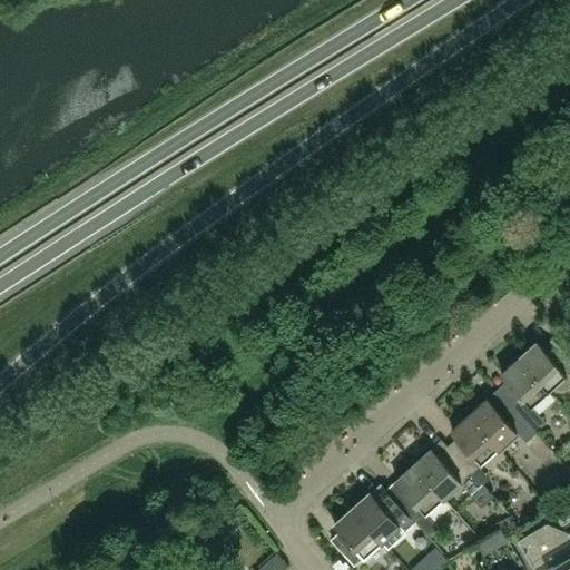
[(567,374),(569,371),(569,359),(566,354),(554,364),(534,342),(518,357),(548,392),(552,387),(556,391),(561,392),(566,391),(568,389),(569,383),(569,380),(569,377),(567,374)]
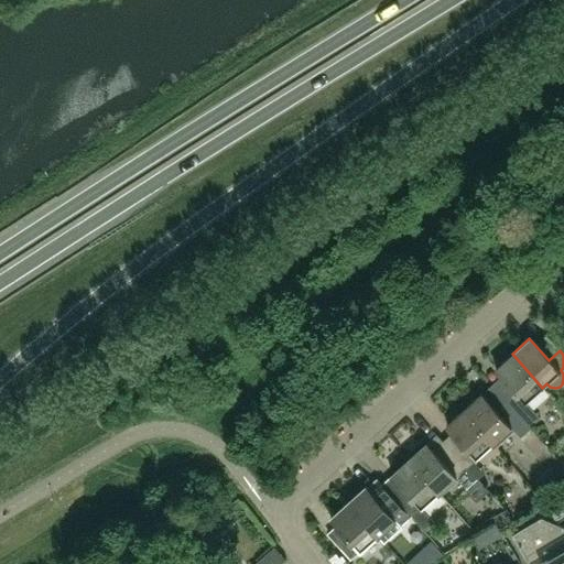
[(514,412),(525,402),(542,388),(512,354),(495,370),(514,391),(503,401),(510,408),(514,412)]
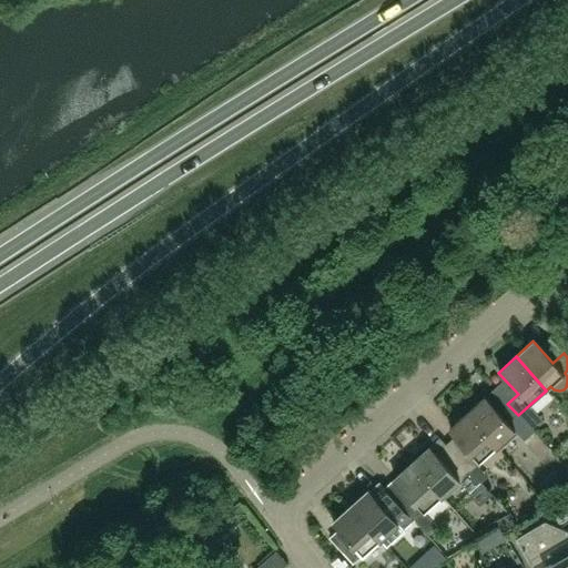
[(467,413),(496,446),(524,422),(518,415),(514,411),(505,419),(485,397),(467,413)]
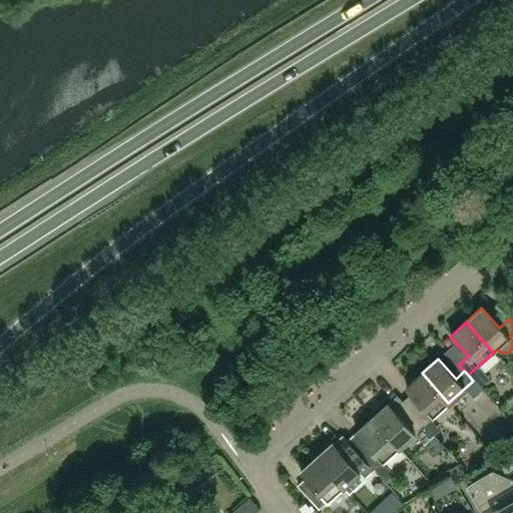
[(448,403),(422,373),(406,388),(424,407),(415,416),(424,425),(448,403)]
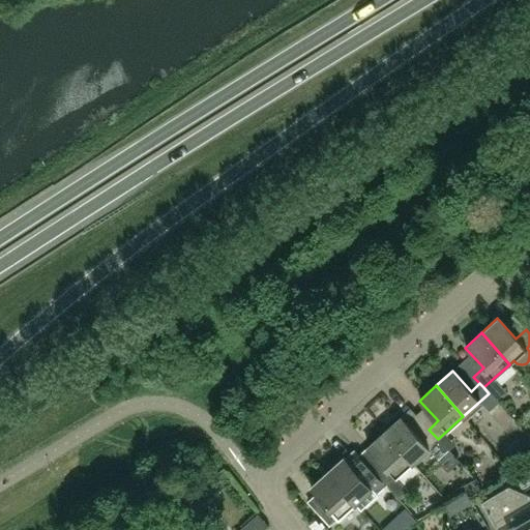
[(438,439),(429,430),(419,438),(401,417),(384,432),(412,463),(429,447),(438,459),(447,450),(438,439)]
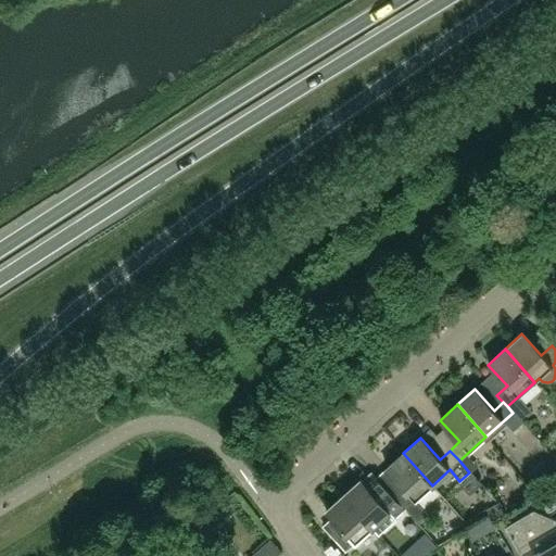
[(405,490),(395,498),(405,510),(406,508),(419,523),(429,515),(416,501),(432,485),(403,453),(387,468),(405,490)]
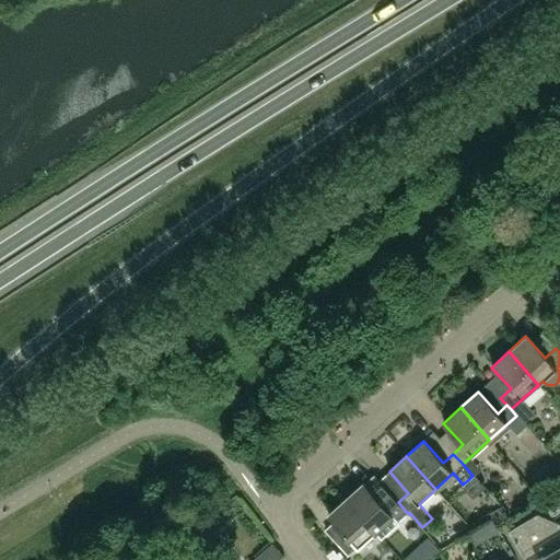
[(408,514),(398,502),(392,496),(378,481),(373,475),(363,485),(362,482),(345,498),(374,531),(381,538),(394,526),(408,514)]
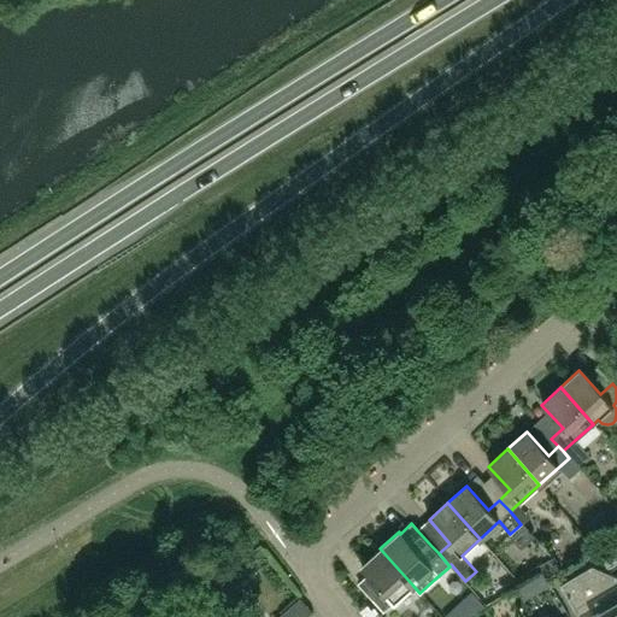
[(412,585),(380,548),(360,566),(382,591),(371,600),(382,612),(412,585)]
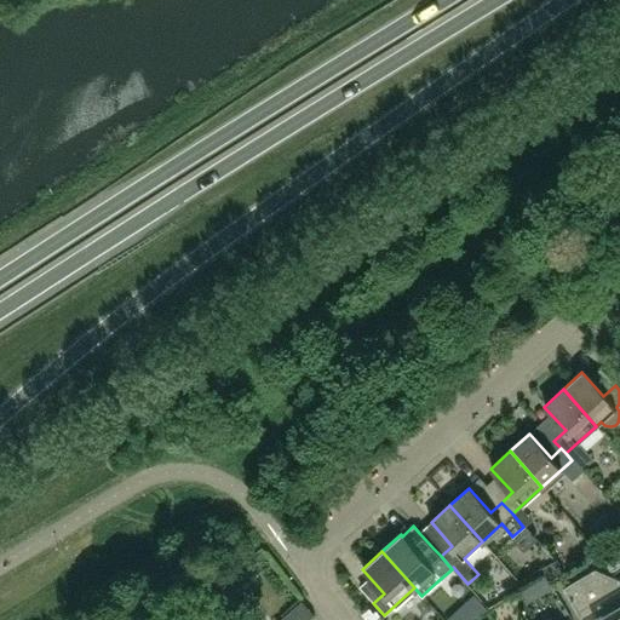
[(619,619),(619,579),(596,568),(563,587),(583,619),(619,619)]
